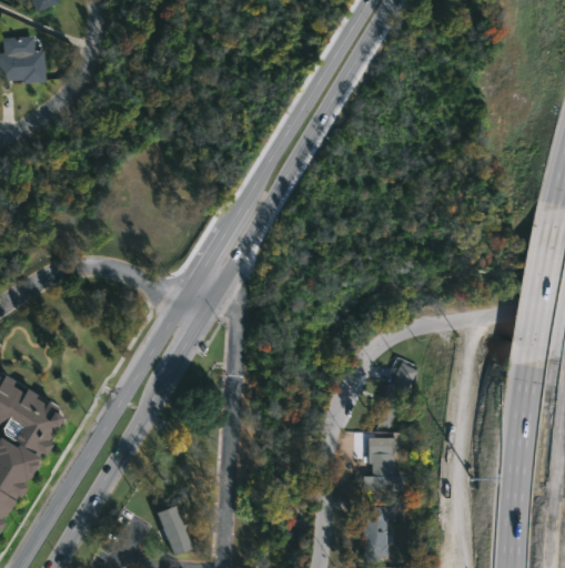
[(59,0),(60,2),(38,12),(31,0),(59,0)]
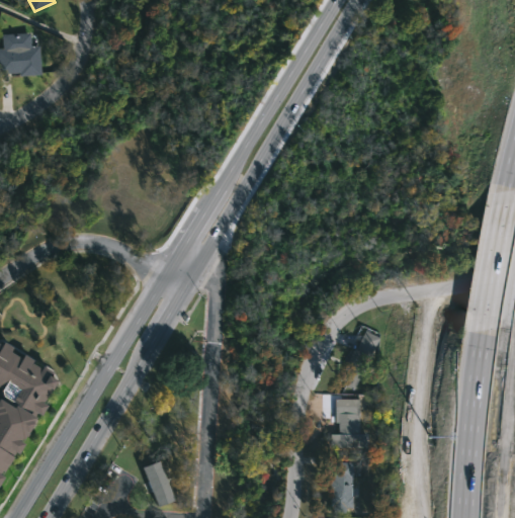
[(31,45),(39,46),(41,75),(20,76),(20,74),(0,74),(0,48),(4,48),(3,34),(31,32),(31,45)]
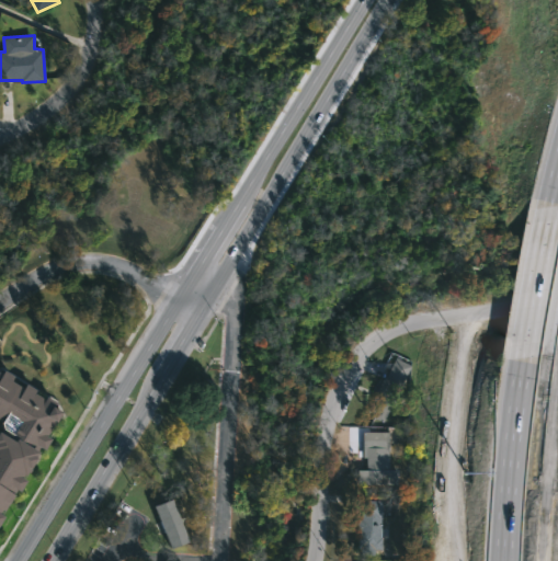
[(409,370),(389,413),(373,405),(386,377),(388,378),(391,369),(394,370),(397,365),(409,370)]
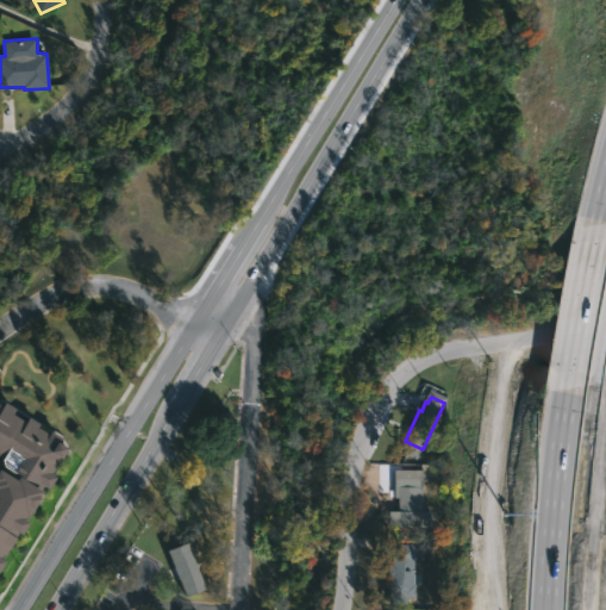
[(0,462),(1,461),(0,460),(0,400),(62,437),(69,453),(0,565),(0,462)]
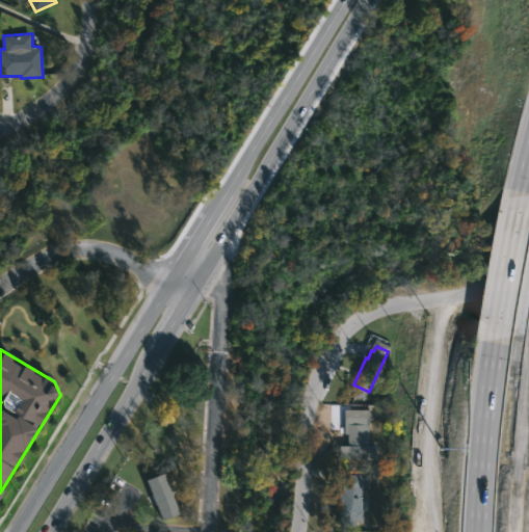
[(349,423),(345,423),(346,410),(369,410),(369,405),(391,405),(390,422),(349,423)]
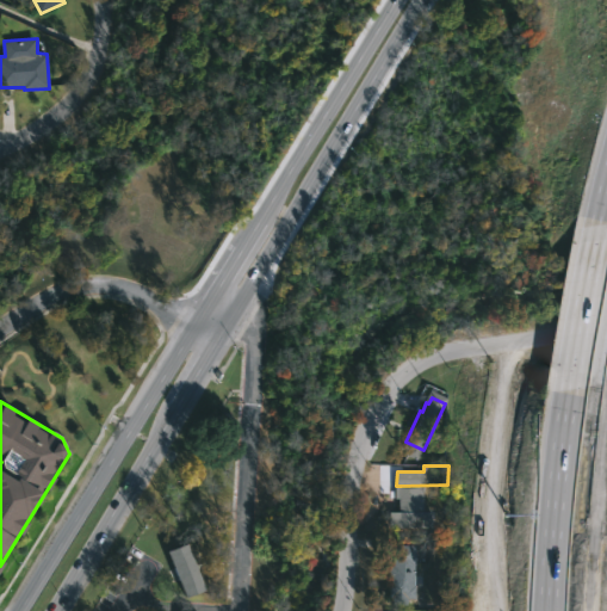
[(425,488),(425,513),(435,513),(435,529),(390,528),(390,513),(401,513),(401,499),(397,499),(397,488),(425,488)]
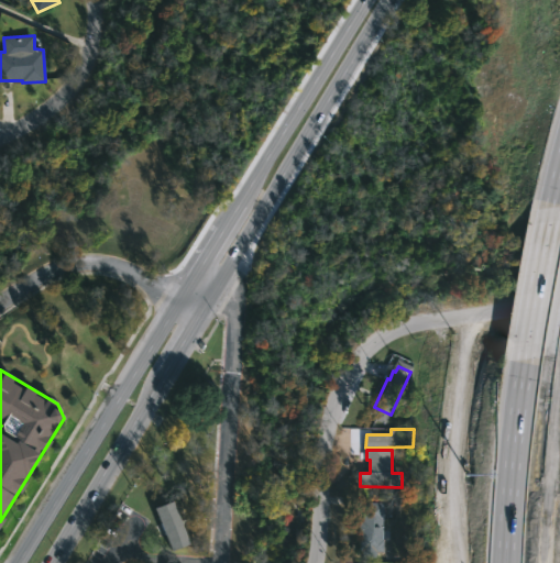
[(175,500),(182,520),(185,519),(187,523),(184,525),(190,543),(174,550),(157,507),(175,500)]
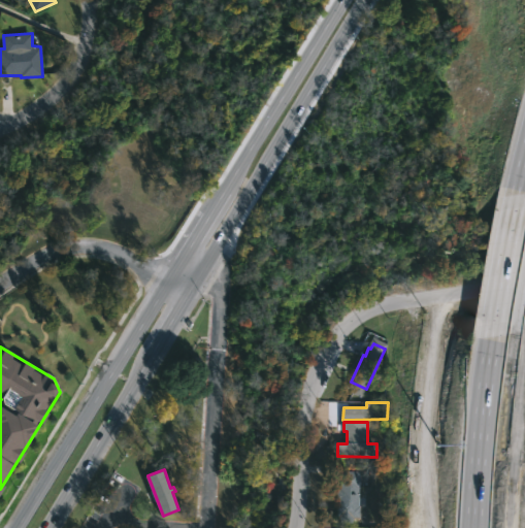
[(361,489),(361,496),(369,496),(369,507),(362,507),(363,517),(356,517),(356,523),(341,522),(341,514),(339,514),(338,491),(339,488),(342,488),(342,472),(362,471),(362,489),(361,489)]
